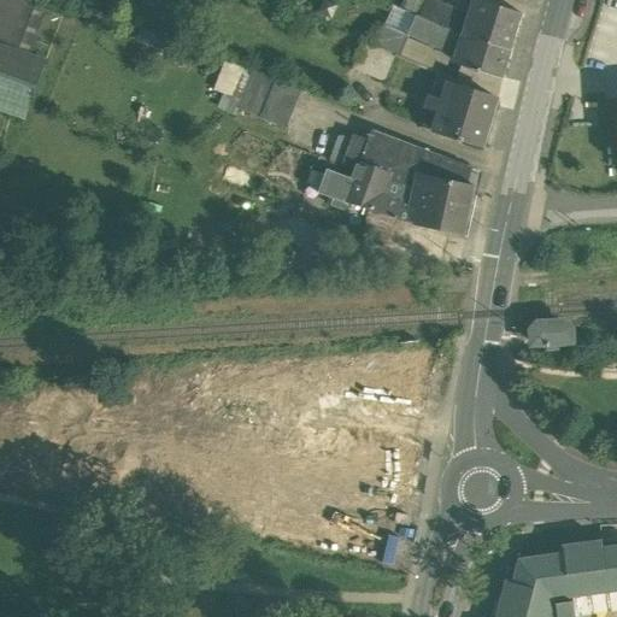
[(28,7),(10,0),(0,0),(0,48),(12,52),(28,7)]
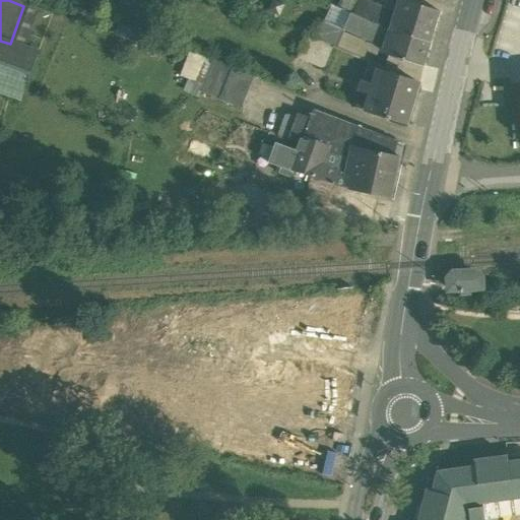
[(394,14),(362,0),(359,0),(353,14),(388,29),(394,16),(394,14)]
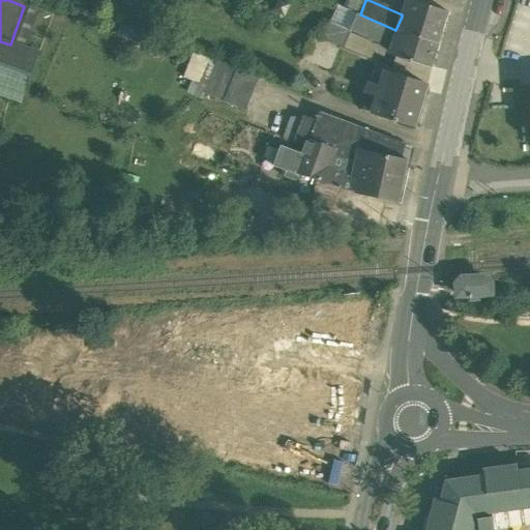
[(449,11),(412,2),(403,33),(440,45),(449,11)]
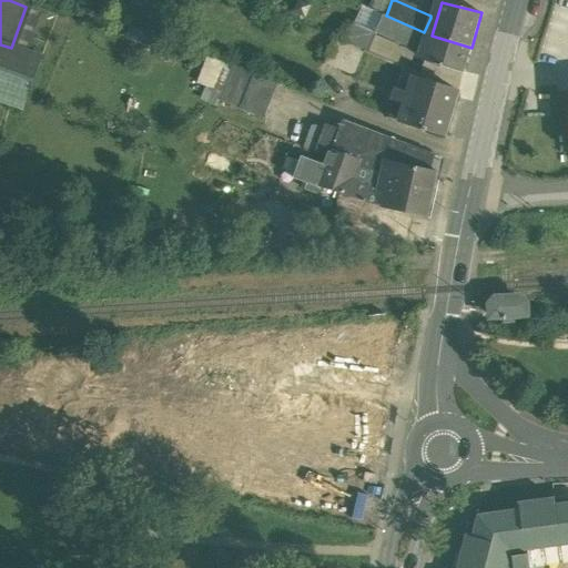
[(386,16),(384,16),(377,29),(427,49),(432,36),(424,32),(386,16)]
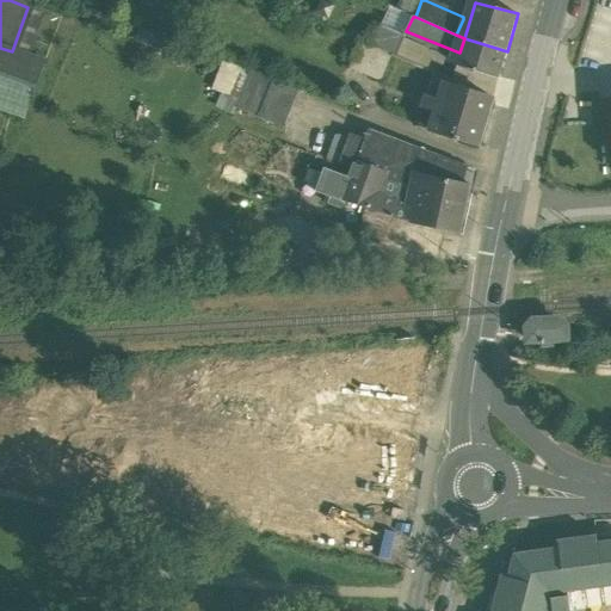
[(403,37),(380,28),(371,45),(392,54),(395,55),(403,37)]
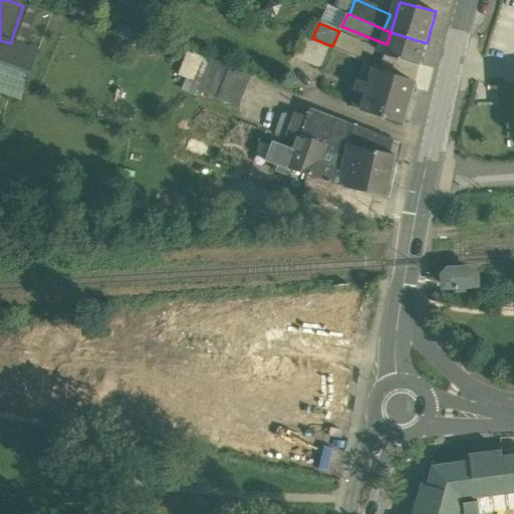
[(427,43),(391,32),(387,44),(383,54),(420,66),(427,43)]
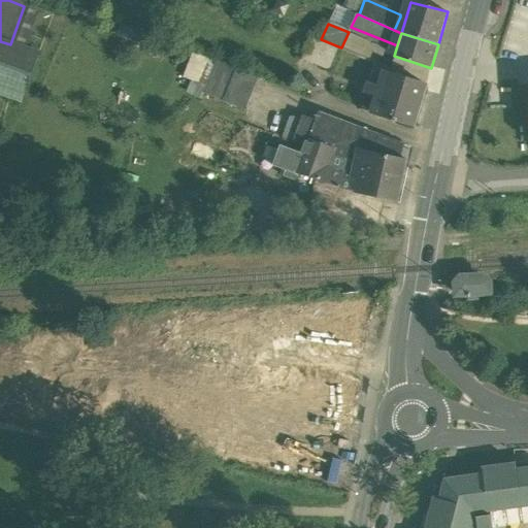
[(321,39),(309,35),(300,60),(329,70),(338,46),(321,39)]
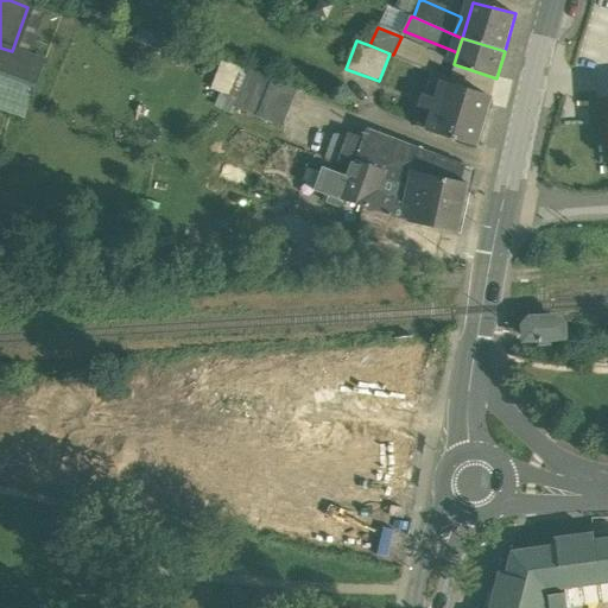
[(0,48),(0,111),(24,119),(44,63),(12,51),(0,48)]
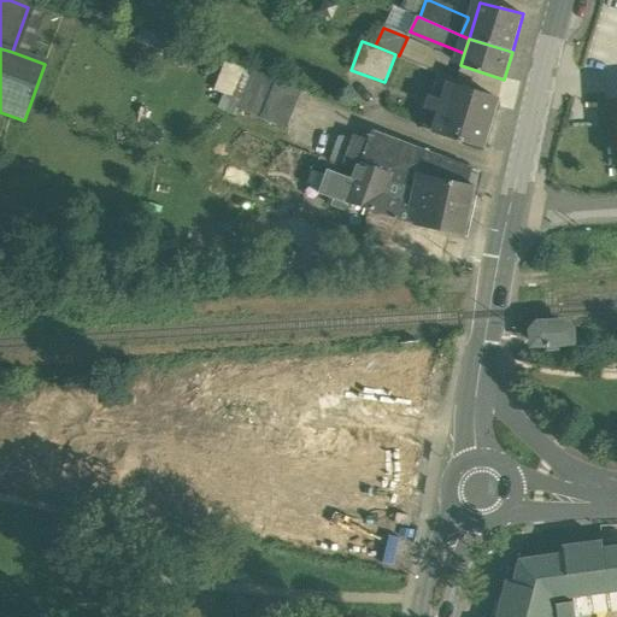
[(436,72),(419,129),(435,135),(451,87),(453,87),(456,80),(436,72)]
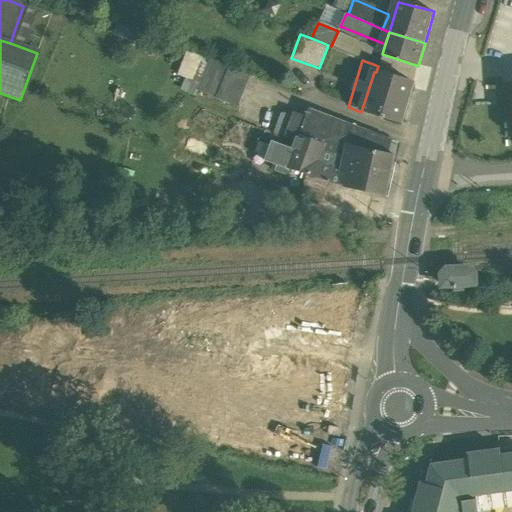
[(230,68),(217,99),(237,108),(250,76),(230,68)]
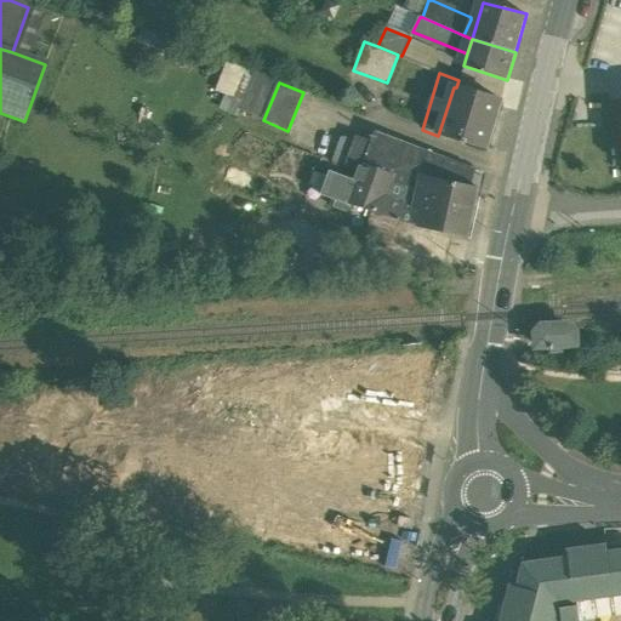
[(456,87),(454,87),(438,136),(485,149),(500,102),(456,87)]
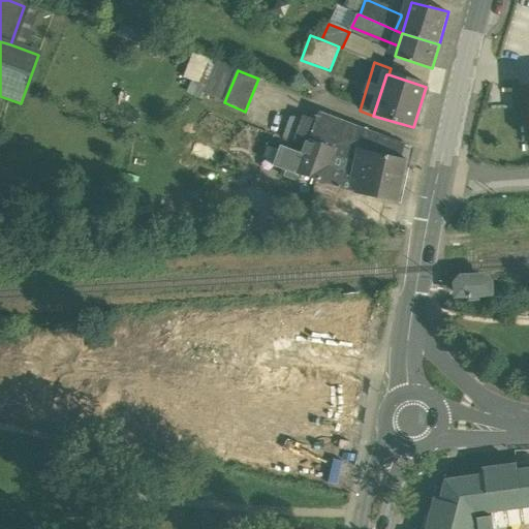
[(343,123),(320,114),(317,122),(307,149),(304,156),(298,177),(316,183),(320,184),(325,169),(343,123)]
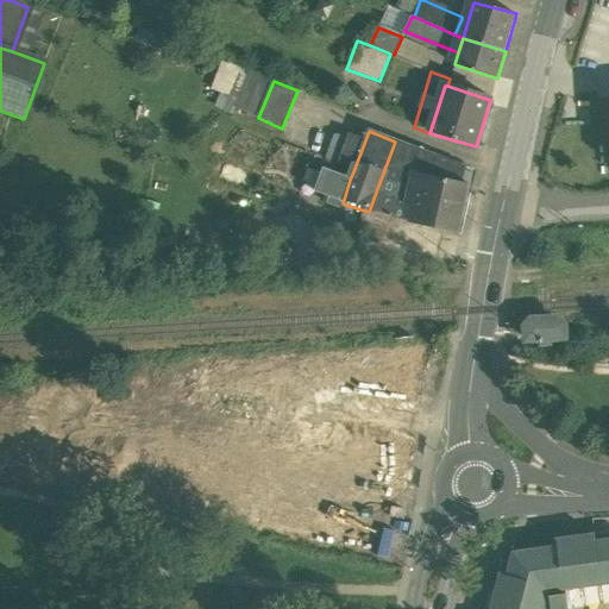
[(365,140),(350,135),(346,143),(338,165),(353,171),(365,140)]
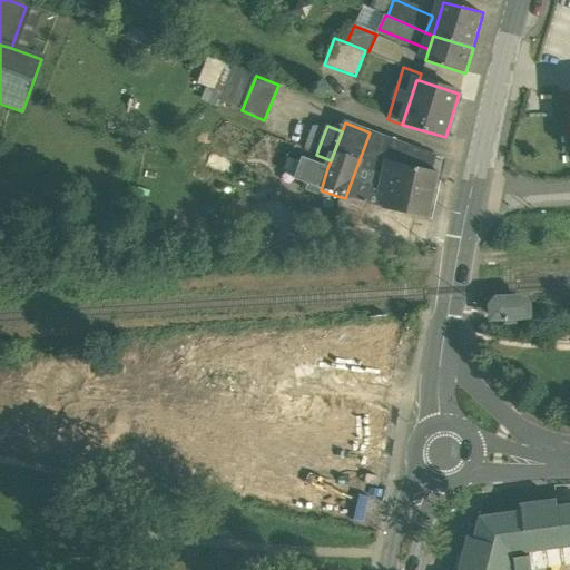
[(313,129),(305,150),(316,155),(324,134),(313,129)]
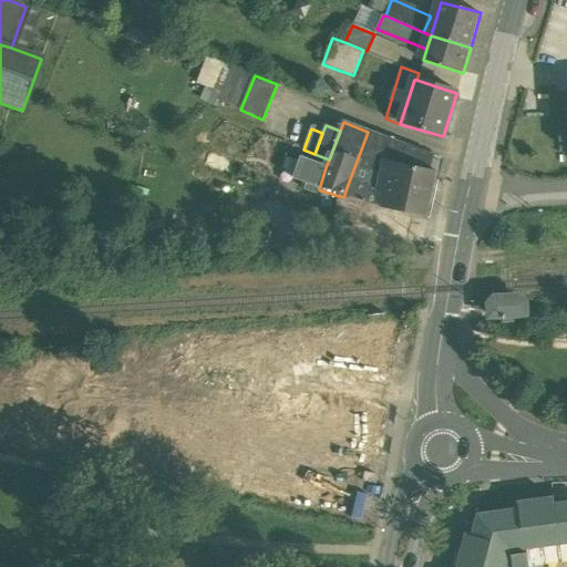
[(432,155),(368,132),(349,182),(378,192),(387,199),(394,164),(429,171),(432,155)]
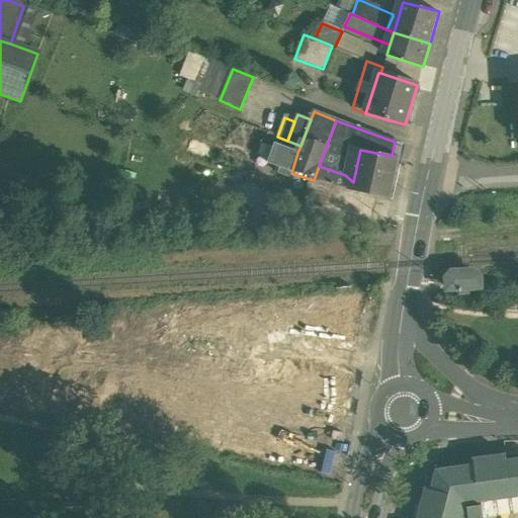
[(297,153),(274,144),(267,164),(279,169),(290,173),(291,173),(297,153)]
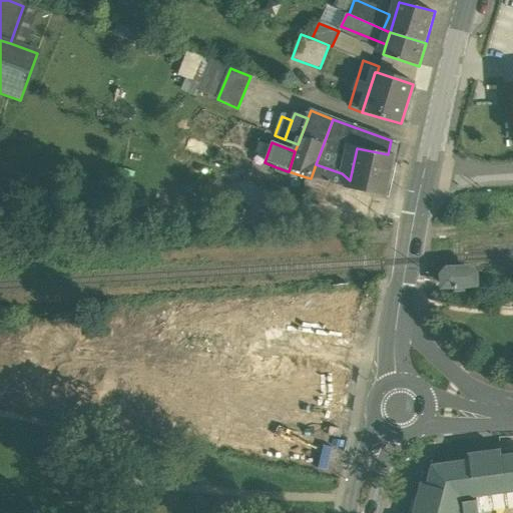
[(388,154),(357,148),(350,180),(348,190),(386,197),(395,155),(388,154)]
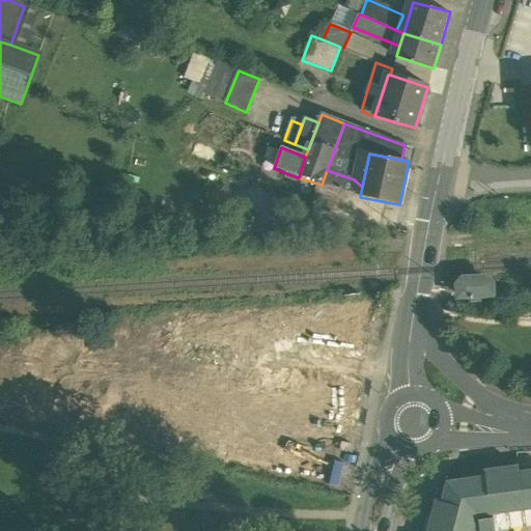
[(298,177),(286,173),(284,179),(297,184),(299,177),(298,177)]
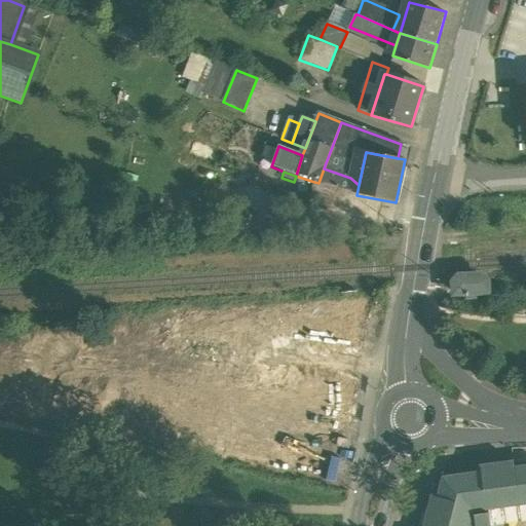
[(318,183),(314,182),(308,201),(330,208),(336,188),(318,183)]
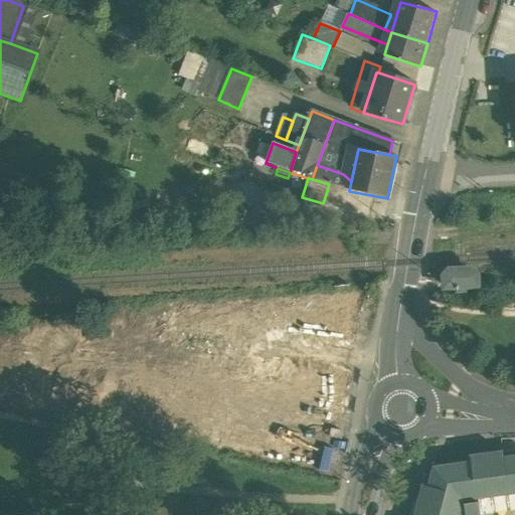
[(468,270),(449,272),(444,279),(445,288),(475,286),(475,275),(472,273),(468,270)]
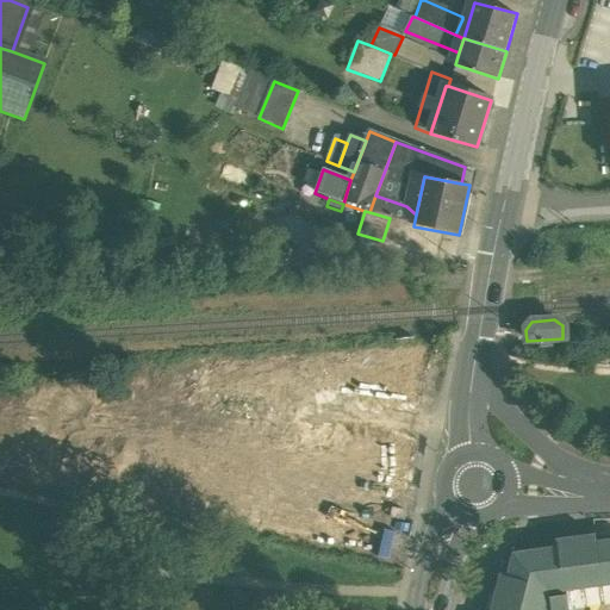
[(510,562),(506,577),(499,574),(490,609),(567,609),(566,592),(609,586),(609,540),(596,542),(595,535),(555,541),(556,547),(521,552),(522,555),(521,560),(518,562),(514,564),(510,562)]
